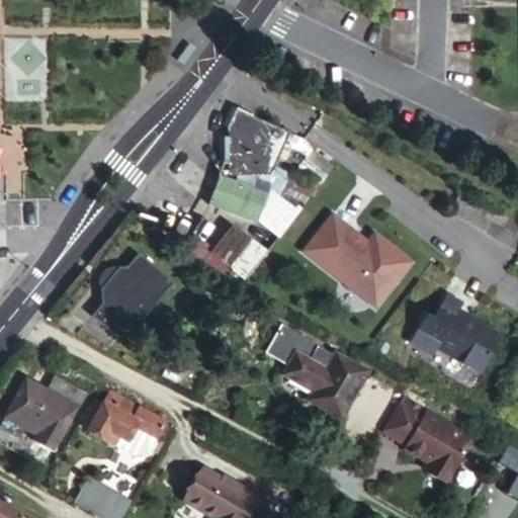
[(289,141),(241,113),(232,128),(227,130),(229,168),(235,168),(235,179),(268,183),(270,185),(276,172),(289,141)]
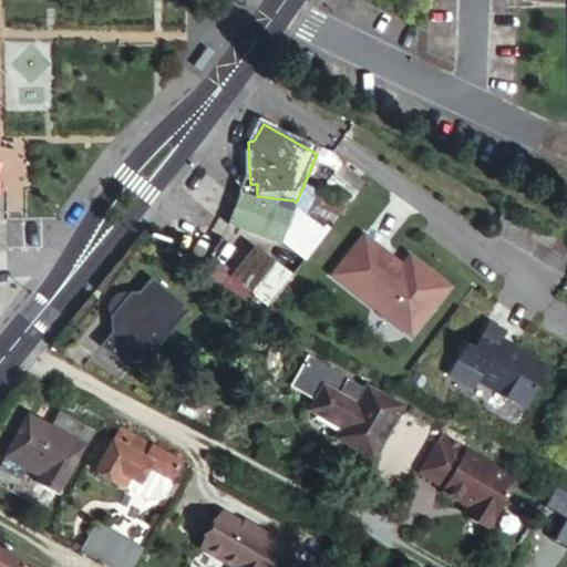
[(296,203),(294,200),(294,212),(309,212),(301,224),(325,239),(348,208),(327,199),(318,196),(302,188),(296,203)]
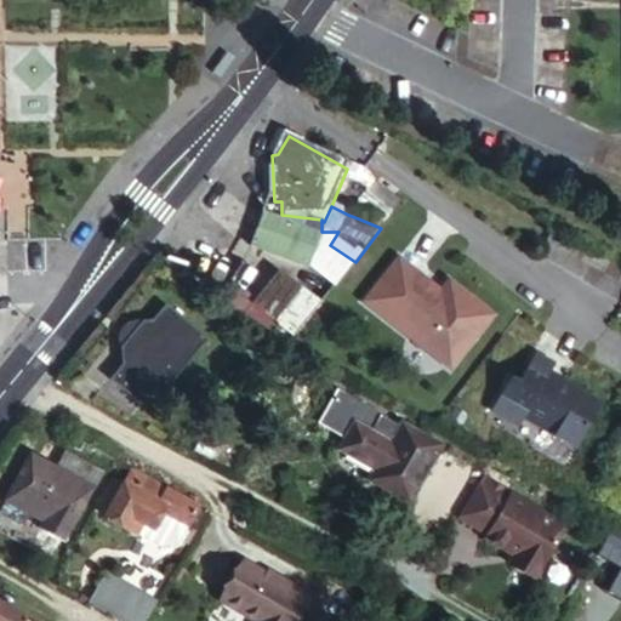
[(261,216),(248,252),(306,273),(319,238),(261,216)]
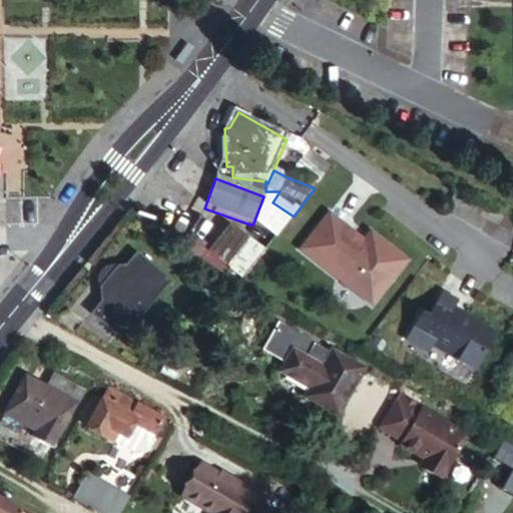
[(352,231),(331,214),(303,250),(373,306),(407,262),(372,233),(365,242),(360,247),(348,237),(352,231)]
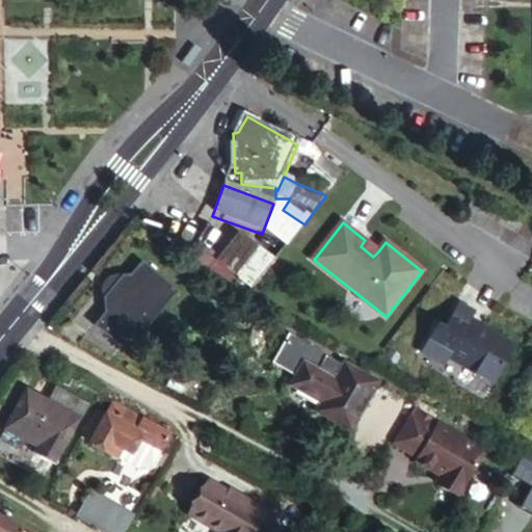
[(215,262),(248,287),(271,264),(235,236),(215,262)]
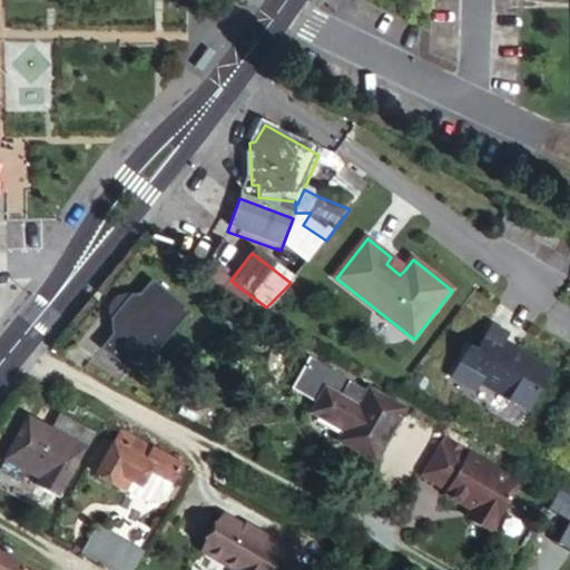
[(400,275),(405,269),(391,257),(386,264),(400,275)]
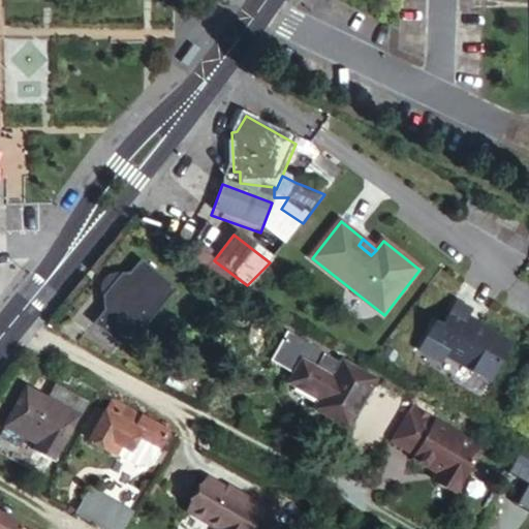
[(141,259),(88,318),(121,349),(175,290),(141,259)]
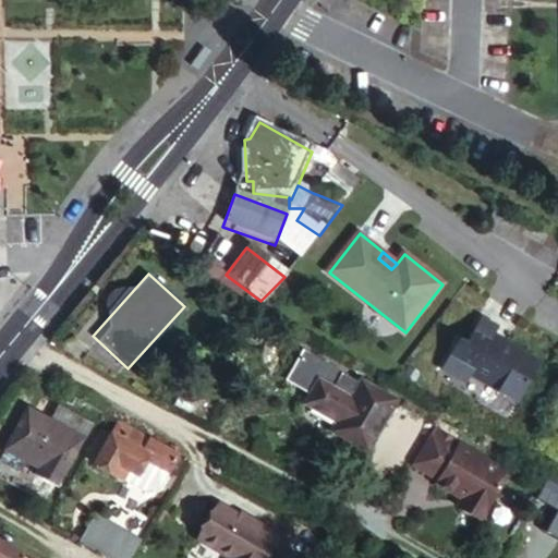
[(475,322),(444,374),(512,415),(544,362),(475,322)]
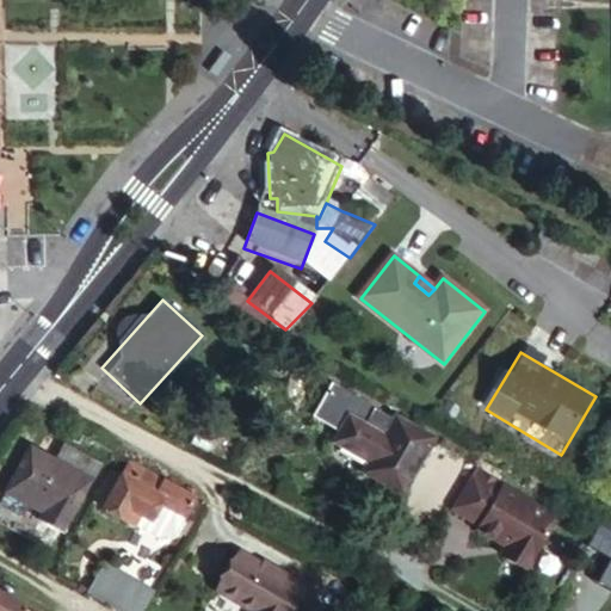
[(312,423),(341,439),(351,421),(366,430),(376,414),(331,388),(312,423)]
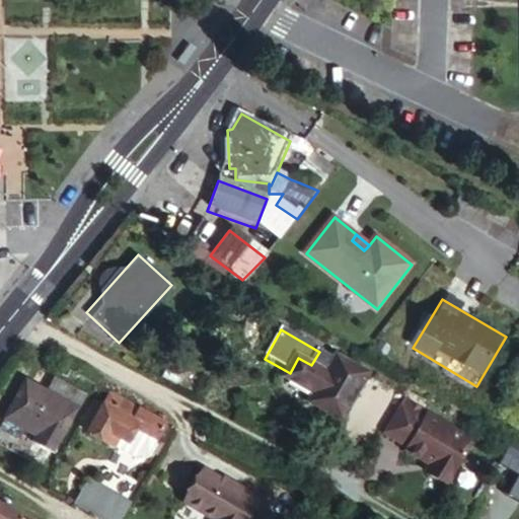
[(341,423),(368,375),(337,357),(335,361),(319,352),(311,365),(298,358),(290,373),(286,379),(315,396),(326,402),(321,412),(341,423)]
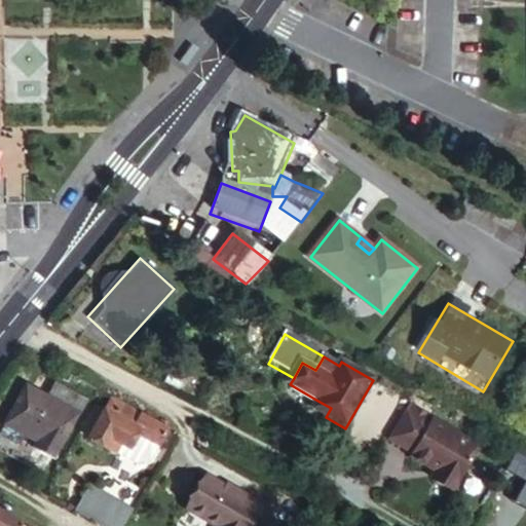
[(27,385),(5,425),(37,444),(33,450),(53,460),(86,399),(57,382),(48,397),(27,385)]
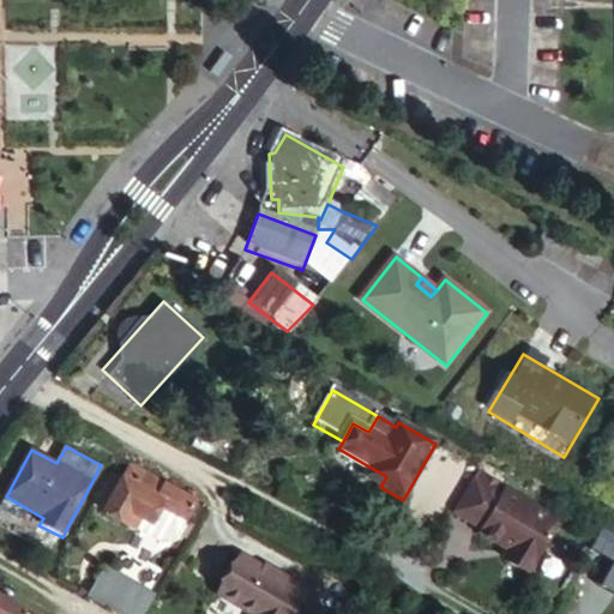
[(131,467),(122,481),(136,488),(144,473),(131,467)]
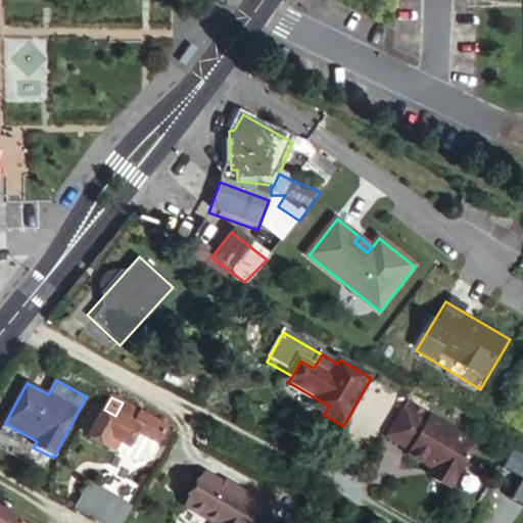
[(313,408),(324,415),(329,406),(318,399),(313,408)]
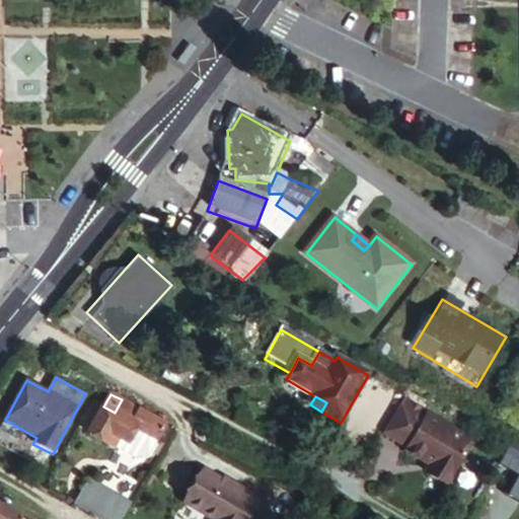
[(165,425),(122,399),(115,413),(103,406),(88,435),(104,444),(105,442),(109,434),(120,440),(129,445),(137,430),(155,441),(165,425)]
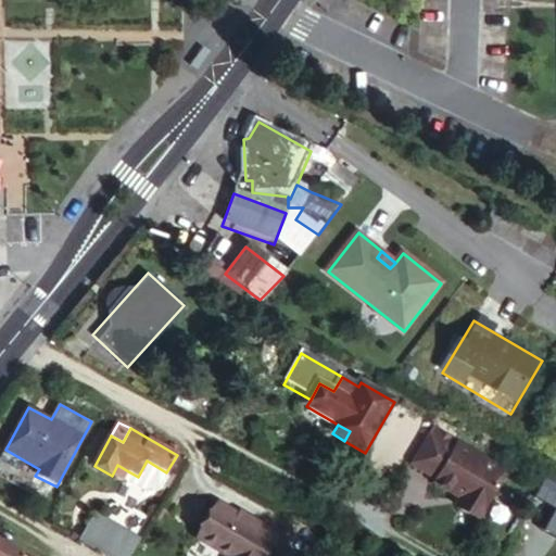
[(459,444),(433,430),(430,436),(455,450),(457,445),(458,446),(459,444)]
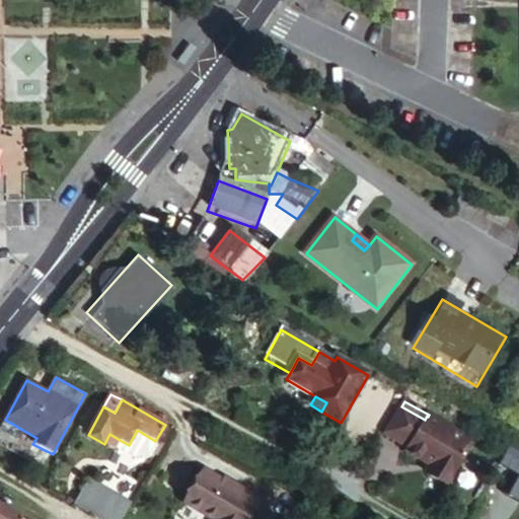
[(425,420),(401,406),(385,435),(409,449),(406,452),(431,466),(429,470),(431,477),(443,484),(449,483),(472,443),(428,417),(427,416),(425,420)]
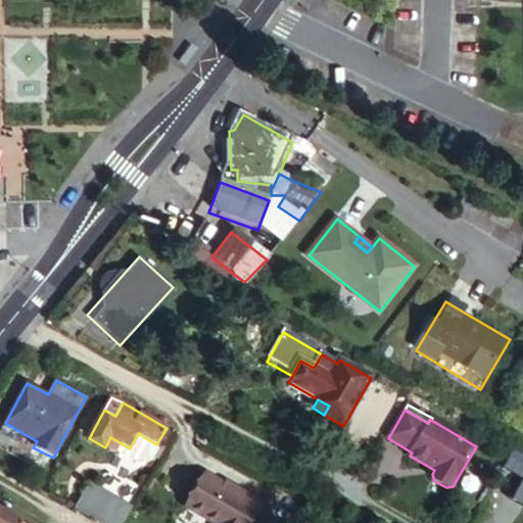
[(110,437),(106,445),(116,450),(121,443),(110,437)]
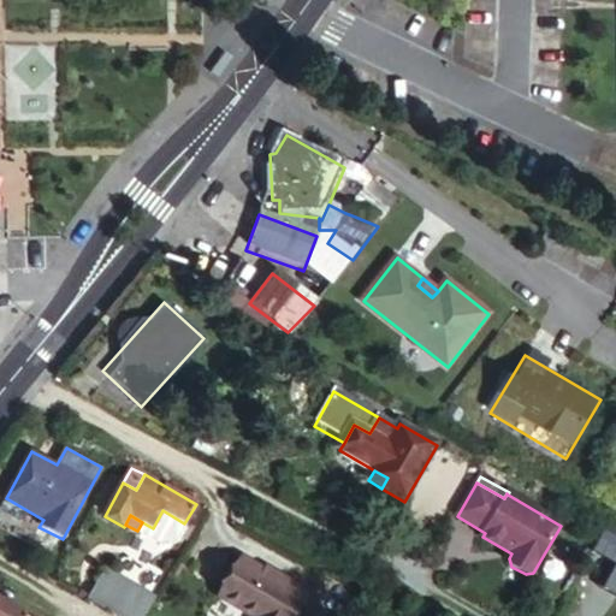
[(240,560),(218,598),(249,615),(294,615),(308,593),(283,579),(282,582),(240,560)]
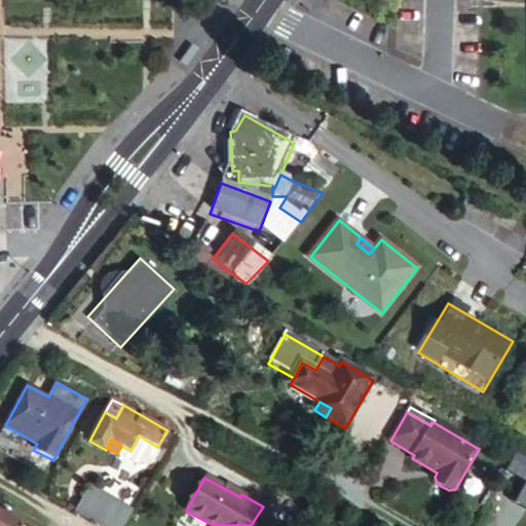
[(95,487),(81,513),(104,525),(107,525),(120,501),(95,487)]
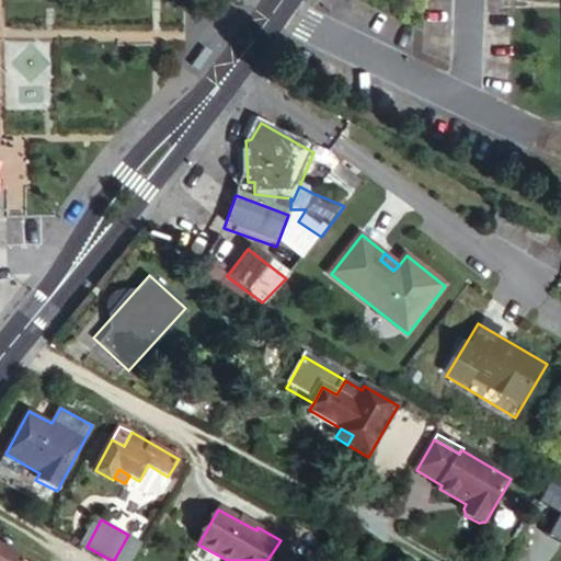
[(114,560),(132,560),(142,542),(128,535),(114,560)]
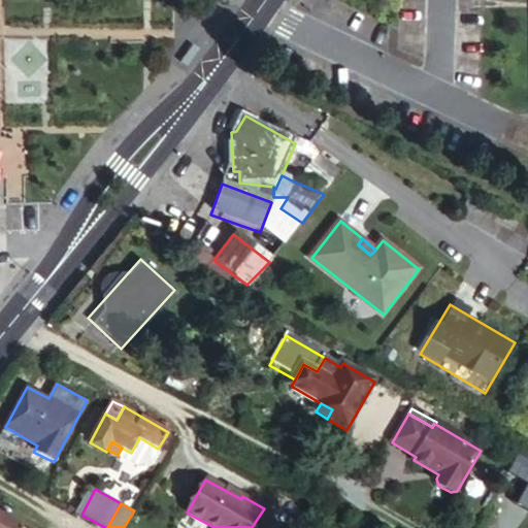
[(28,527),(0,512),(0,527),(28,527)]
